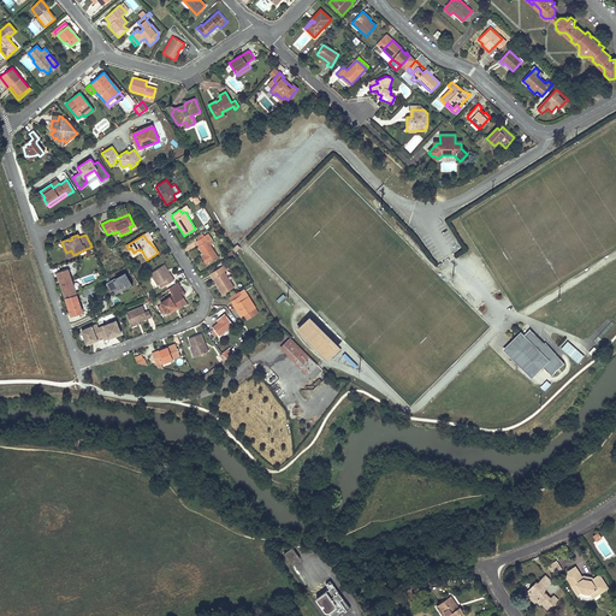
[(199,246),(197,246),(202,254),(205,258),(202,259),(206,265),(218,258),(207,241),(205,236),(195,242),(199,246)]
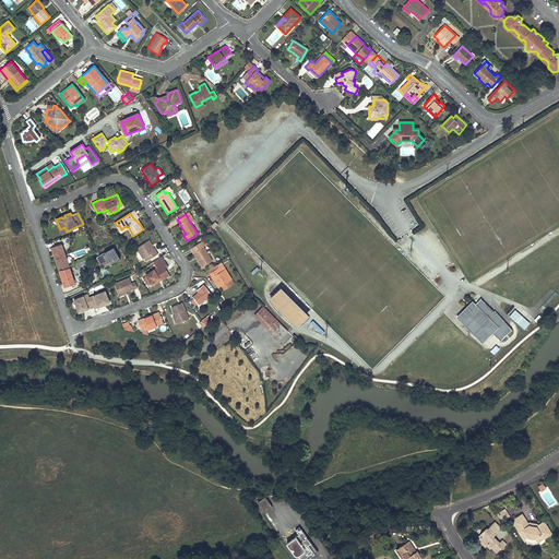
[(201,237),(206,234),(212,230),(210,228),(200,235),(201,237)]
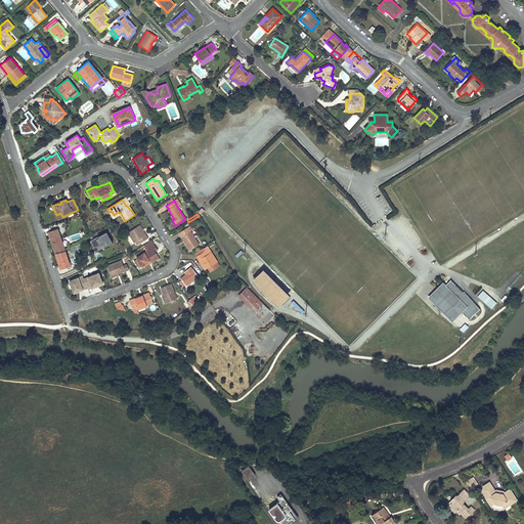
[(133,244),(135,242),(137,241),(139,244),(148,238),(140,225),(127,233),(133,244)]
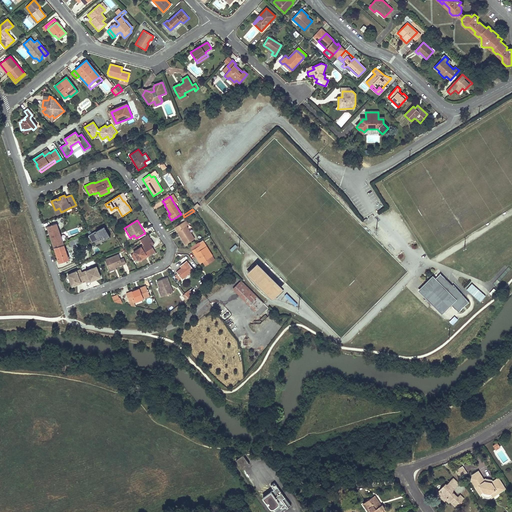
[(186,221),(175,228),(185,245),(194,240),(186,225),(188,224),(186,221)]
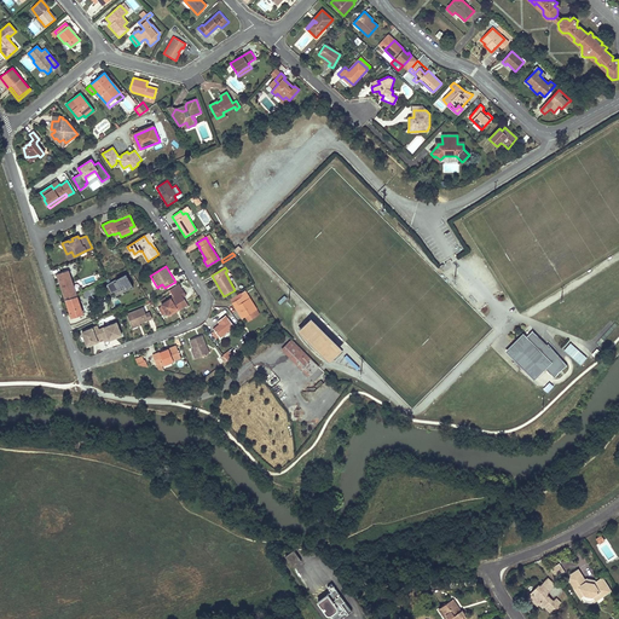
[(57,273),(65,299),(76,296),(68,270),(57,273)]
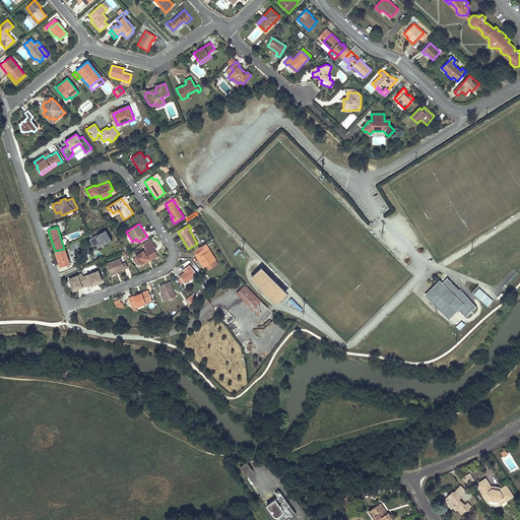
[(106,230),(90,239),(93,246),(103,241),(105,245),(112,241),(106,230)]
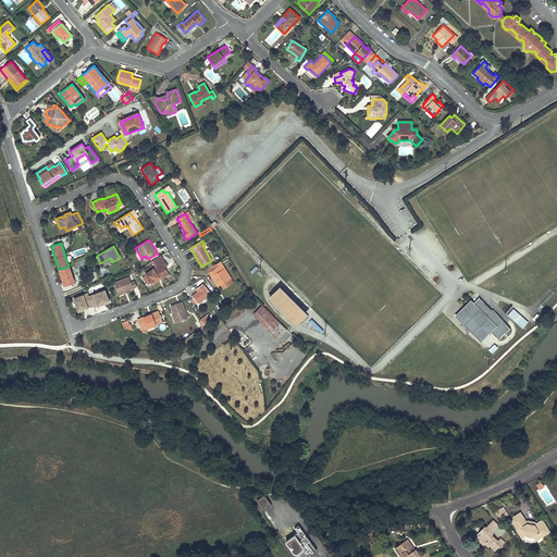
[(152,262),(155,267),(164,261),(161,256),(152,262)]
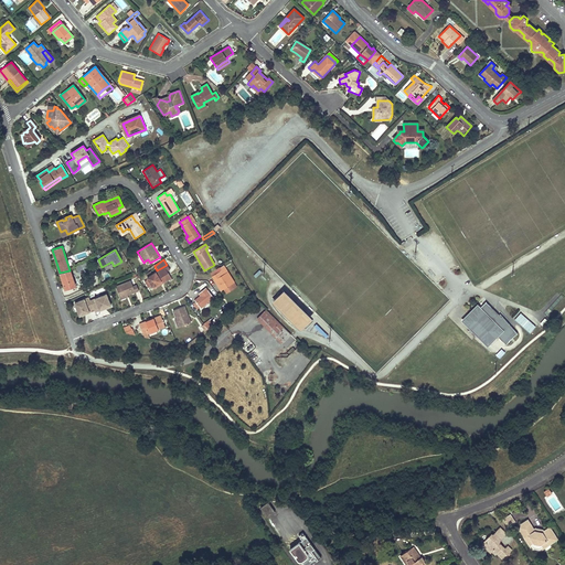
[(148,288),(150,287),(151,286),(152,287),(161,283),(162,284),(171,278),(167,272),(170,270),(167,265),(157,270),(158,272),(147,278),(148,279),(145,281),(148,288)]
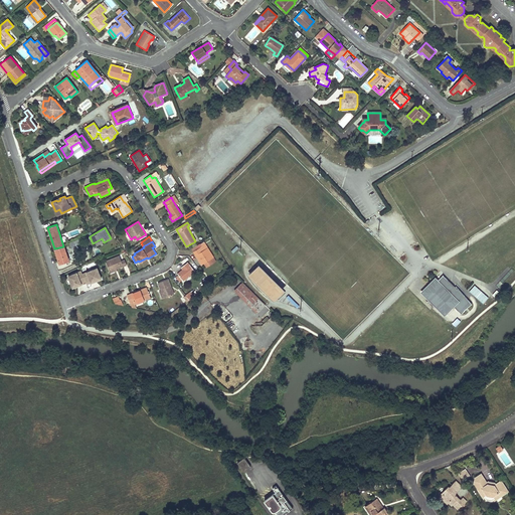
[(210,260),(213,258),(207,247),(205,244),(199,248),(193,252),(200,266),(204,264),(210,260)]
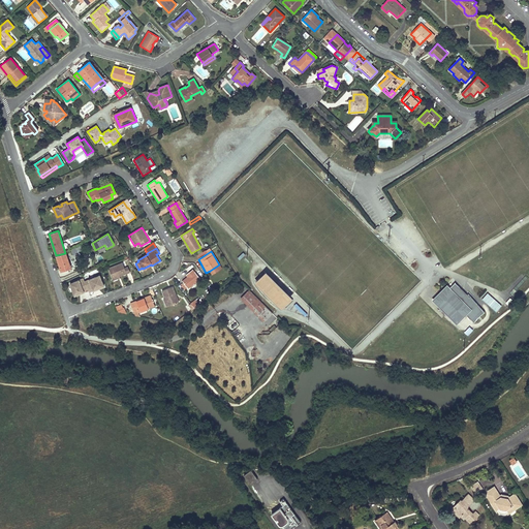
[(70,268),(65,253),(56,255),(61,271),(70,268)]
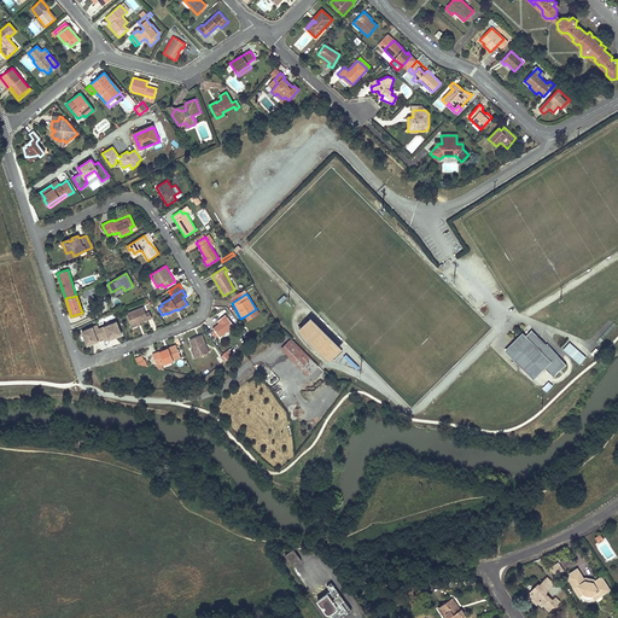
[(143,307),(126,314),(130,326),(140,322),(147,319),(145,313),(143,307)]
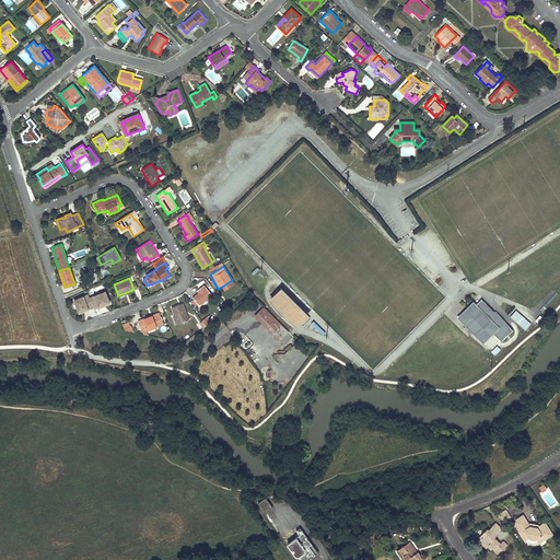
[(232,287),(229,282),(222,287),(224,291),(232,287)]
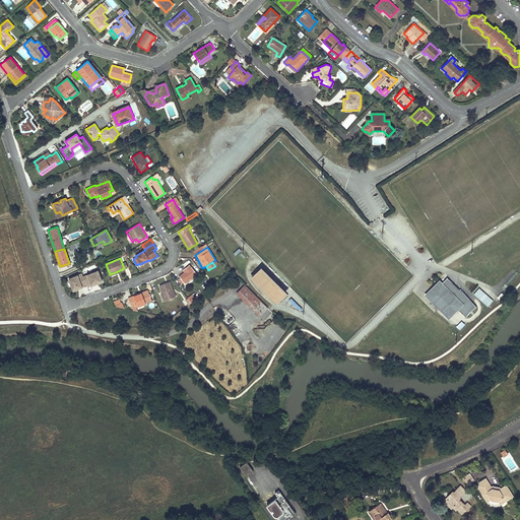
[(185,273),(180,276),(181,277),(184,282),(185,283),(197,275),(190,265),(183,271),(185,273)]
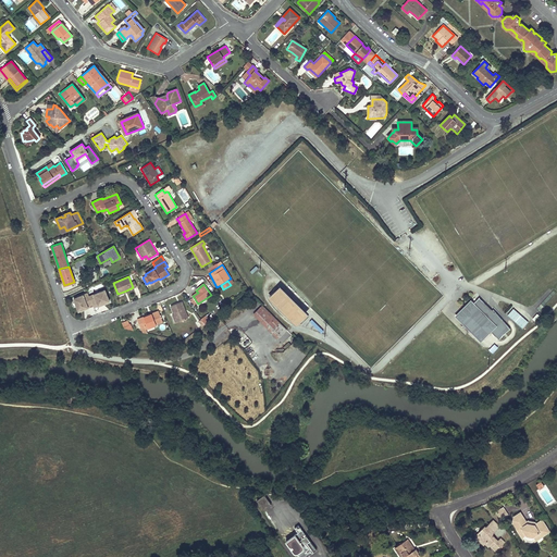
[(308,316),(280,287),(271,296),(299,324),(308,316)]
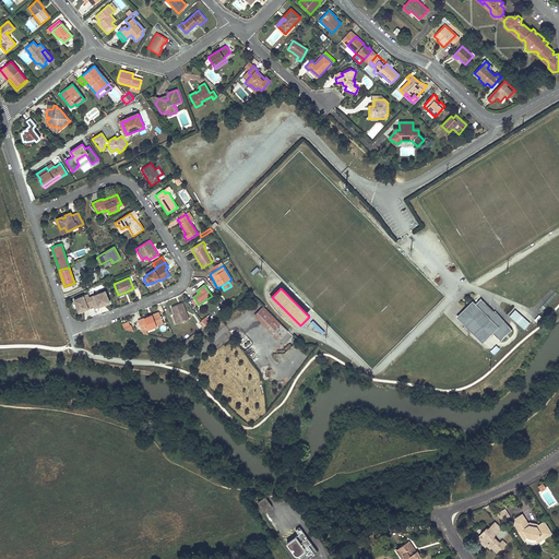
[(105,292),(90,297),(92,304),(93,307),(97,305),(97,306),(103,305),(103,306),(109,302),(105,292)]
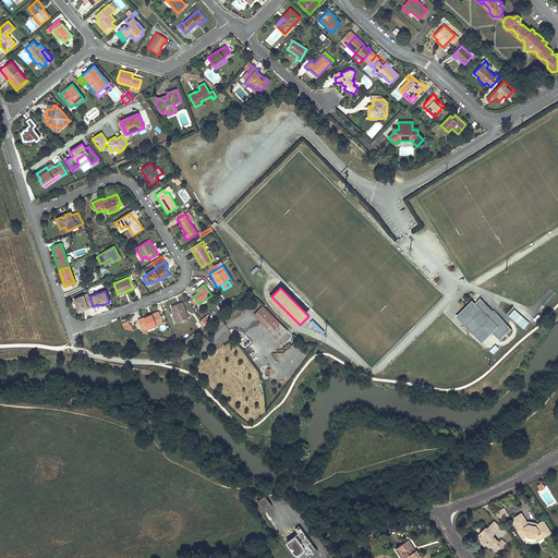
[(89,296),(88,293),(73,300),(79,312),(84,310),(83,310),(88,307),(87,305),(92,303),(89,296)]
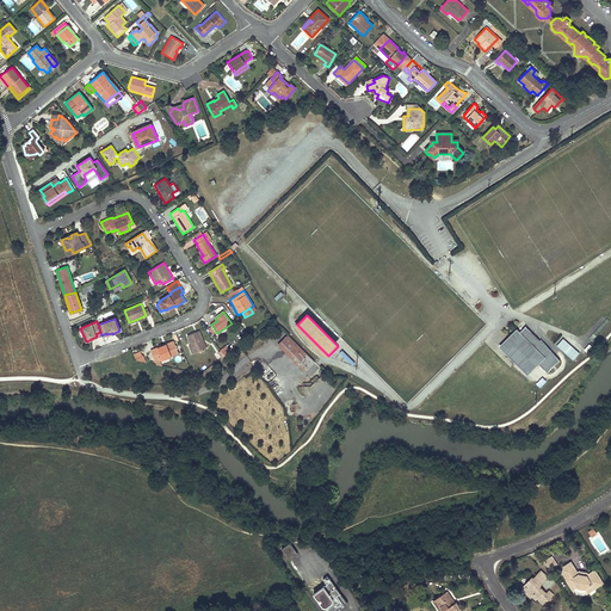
[(560,360),(543,341),(542,343),(525,327),(508,344),(516,355),(513,358),(528,372),(537,363),(548,372),(551,366),(560,360)]
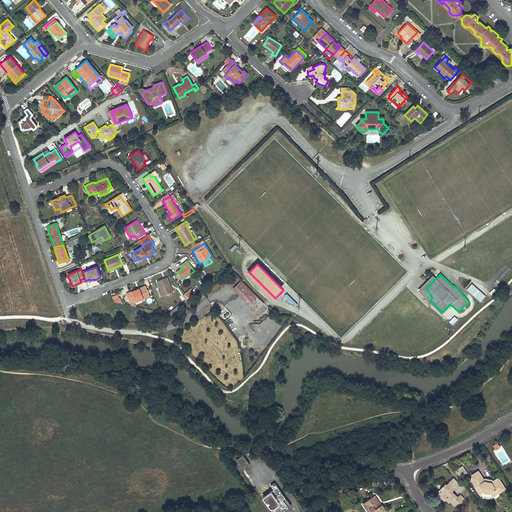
[(167,278),(157,282),(160,289),(163,297),(173,293),(167,278)]
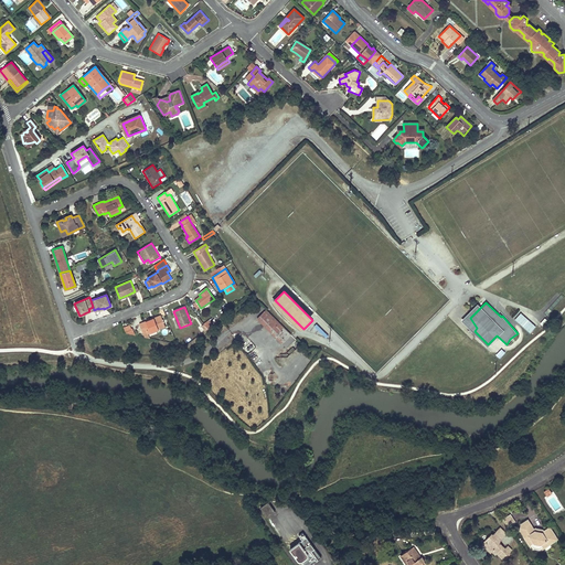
[(464,321),(475,331),(477,328),(470,318),(479,308),(478,307),(464,321)]
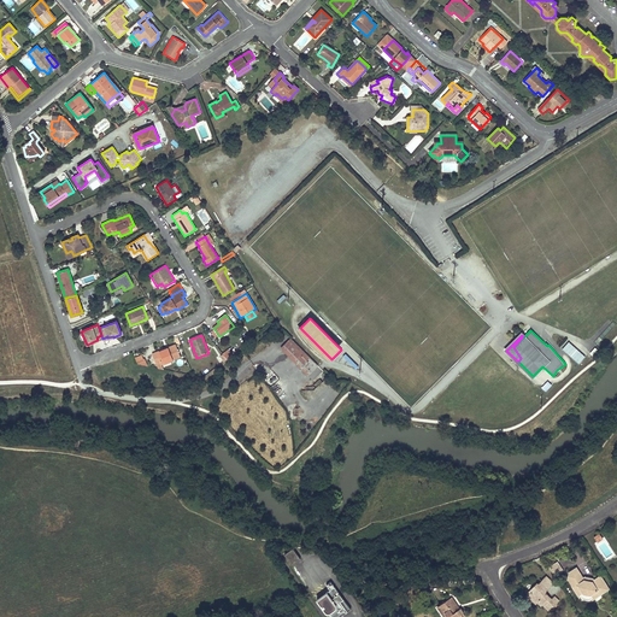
[(309,377),(318,368),(289,340),(281,348),(309,377)]
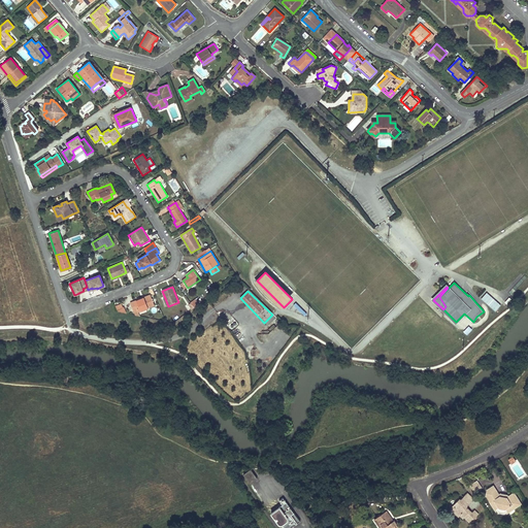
[(501,304),(487,292),(482,298),(495,310),(501,304)]
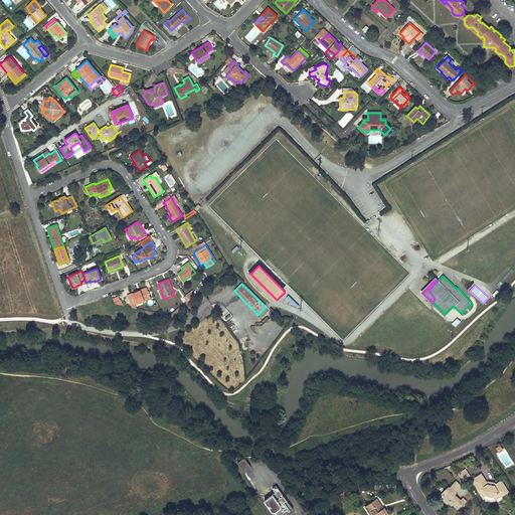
[(130,304),(132,303),(134,302),(135,305),(151,298),(147,288),(127,296),(130,304)]
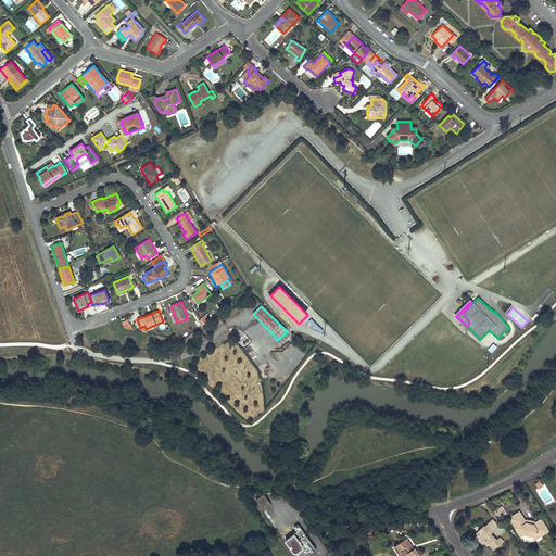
[(488,349),(491,353),(497,348),(494,343),(488,349)]
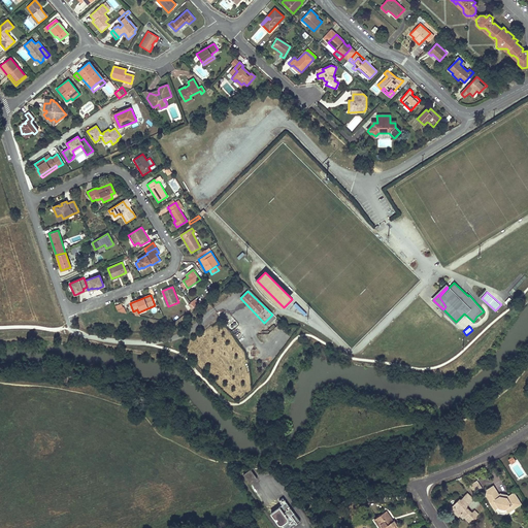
[(256,479),(253,473),(250,469),(243,473),(250,483),(256,479)]
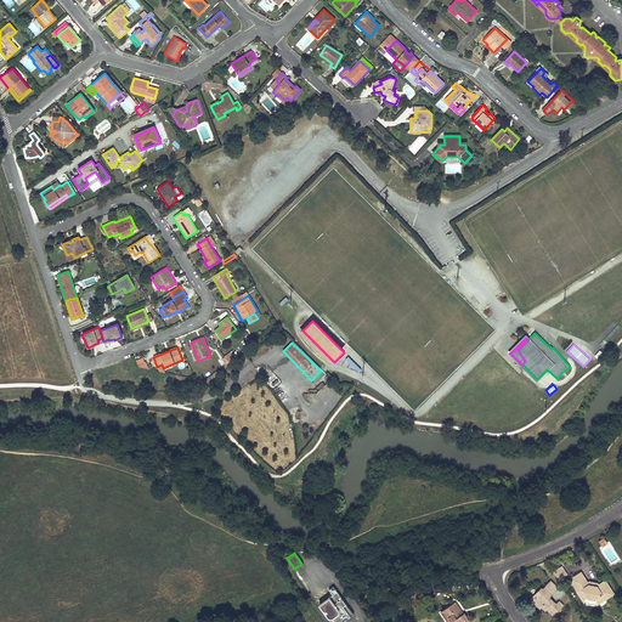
[(566,574),(561,566),(553,571),(559,581),(566,576),(566,574)]
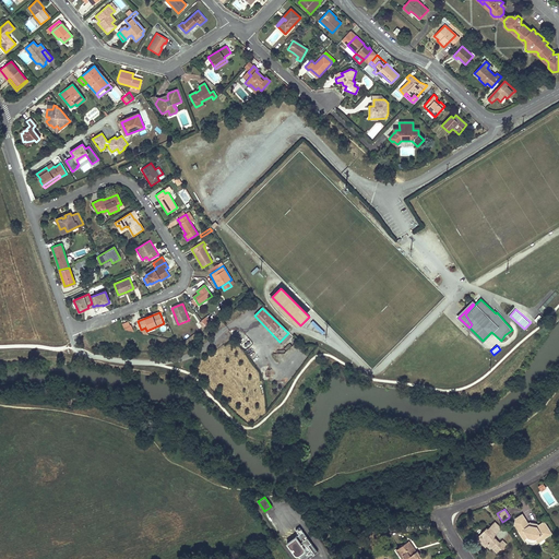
[(521,514),(514,518),(513,524),(523,518),(521,514)]
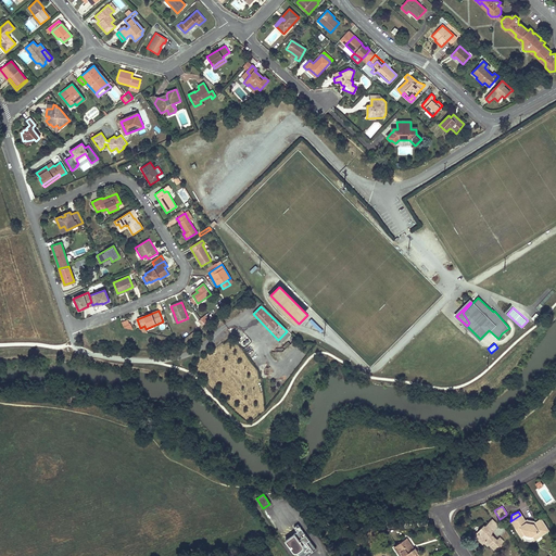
[(520,515),(510,521),(520,535),(525,533),(531,534),(533,539),(547,530),(540,518),(534,522),(533,523),(526,521),(525,520),(520,515)]
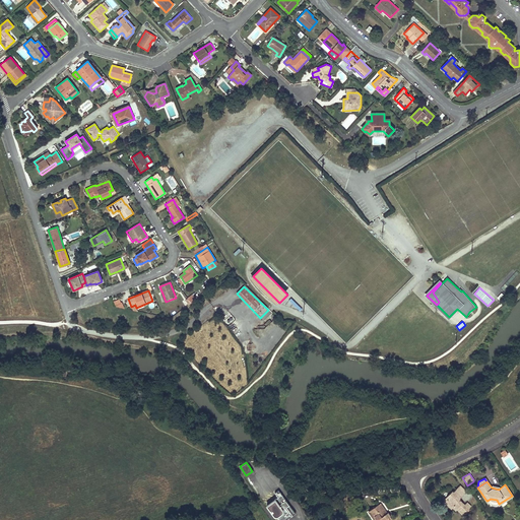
[(464,504),(458,499),(466,491),(460,484),(453,492),(452,491),(448,495),(450,497),(446,501),(456,511),(457,510),(462,515),(471,506),(467,502),(464,504)]
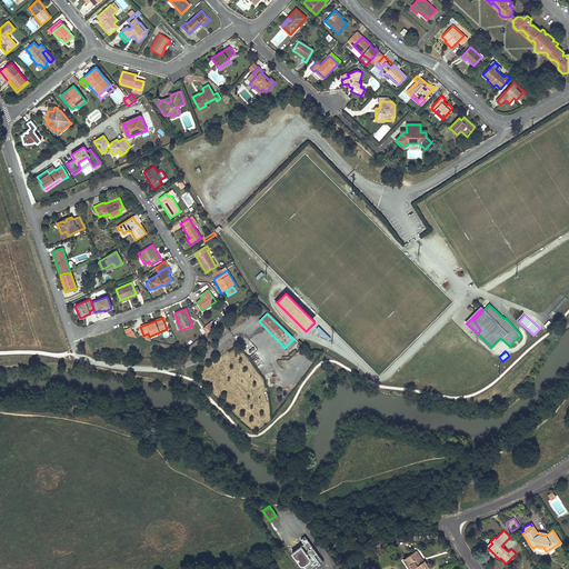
[(303,542),(291,552),(303,568),(311,568),(323,561),(305,537),(301,539),(303,542)]
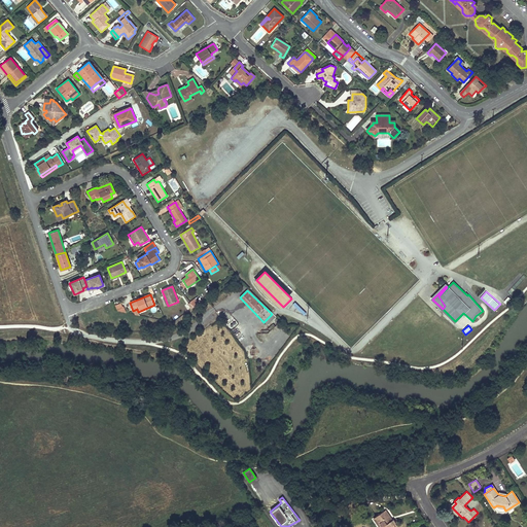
[(392,519),(385,510),(384,511),(391,520),(392,519)]
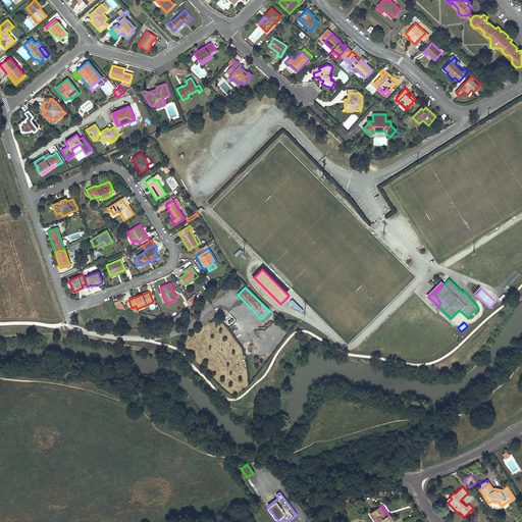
[(389,521),(393,520),(393,519),(392,518),(393,517),(389,514),(388,514),(387,515),(380,506),(371,512),(378,521),(377,521),(389,521)]
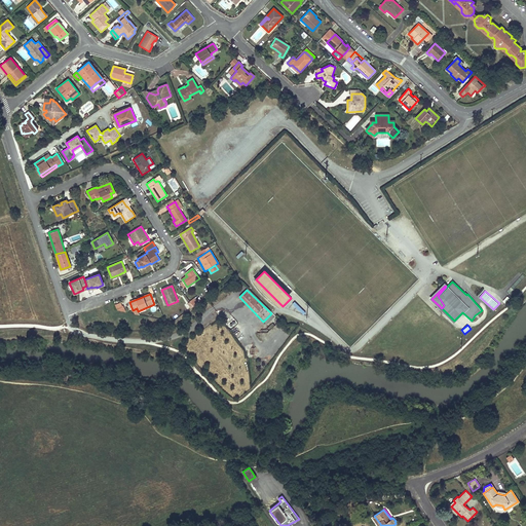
[(380,525),(381,525),(374,516),(373,517),(378,525),(380,525)]
